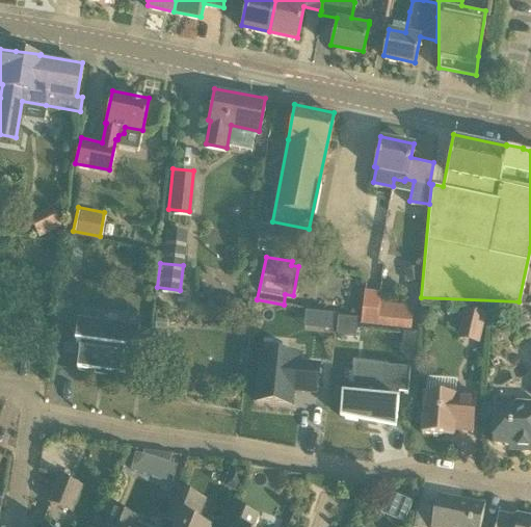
[(409,325),(413,300),(379,298),(377,322),(409,325)]
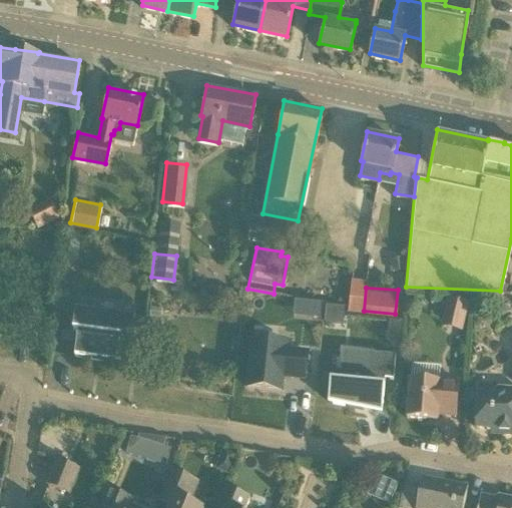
[(461,328),(468,299),(447,294),(440,322),(461,328)]
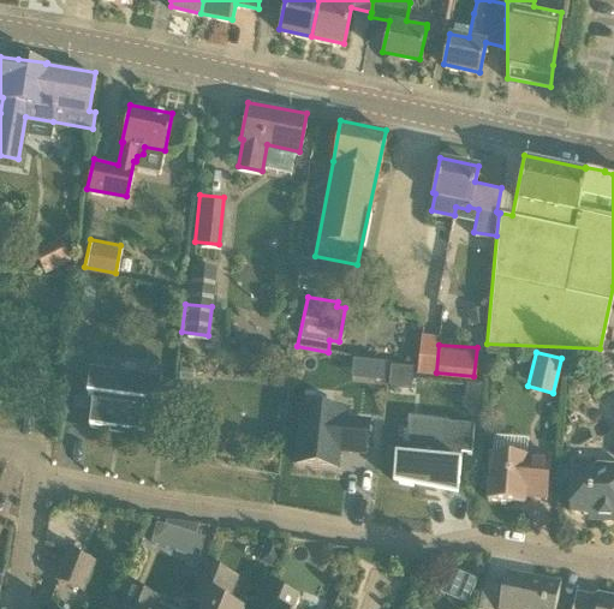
[(159,402),(161,377),(90,368),(87,393),(93,393),(89,423),(148,430),(153,401),(159,402)]
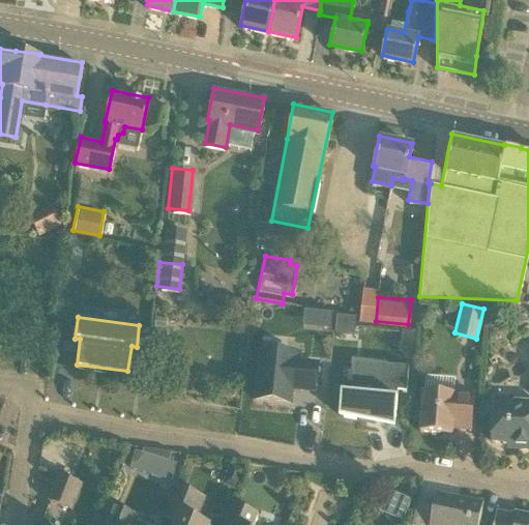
[(48,321),(47,332),(56,333),(57,323),(48,321)]
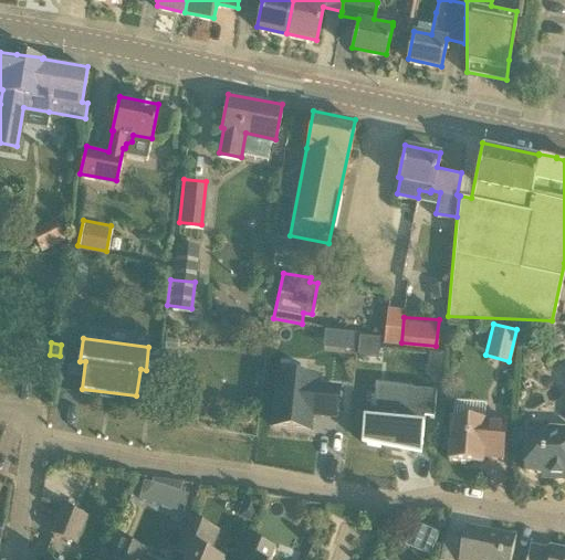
[(274,404),(311,409),(312,394),(321,395),(321,397),(336,399),(338,376),(314,372),(315,366),(280,361),(274,404)]
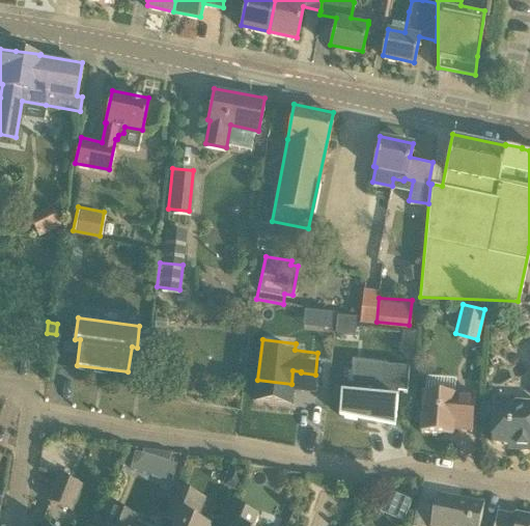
[(339,415),(394,425),(398,390),(407,391),(409,366),(352,361),(349,393),(341,392),(339,415)]
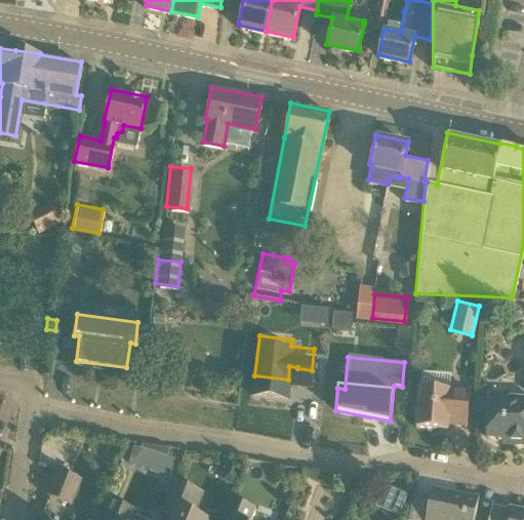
[(415,424),(442,426),(447,427),(447,421),(466,423),(469,387),(450,386),(450,388),(418,386),(415,424)]
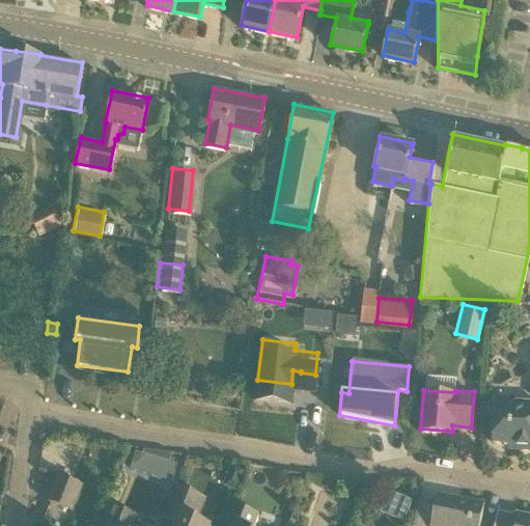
[(529,446),(529,396),(514,396),(510,400),(510,406),(494,405),(492,439),(508,440),(507,445),(529,446)]
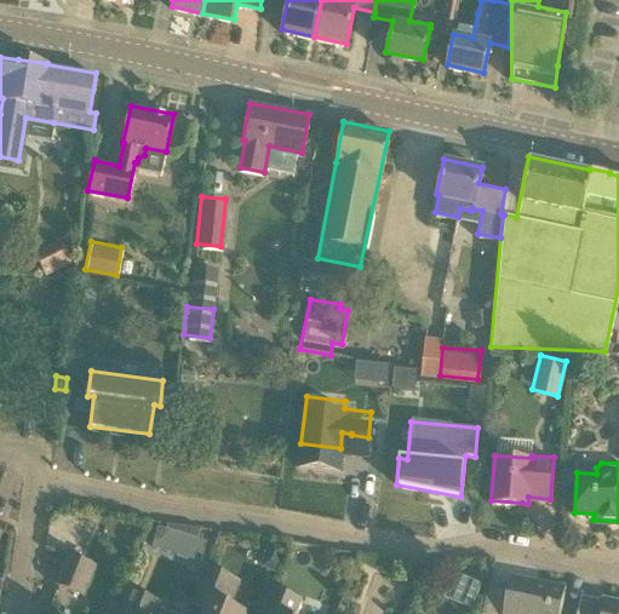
[(181,531),(156,523),(150,544),(173,551),(181,531)]
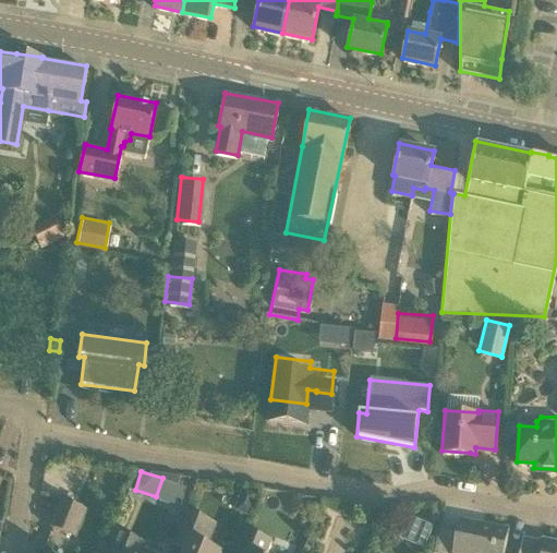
[(237,495),(251,502),(255,491),(241,484),(237,495)]
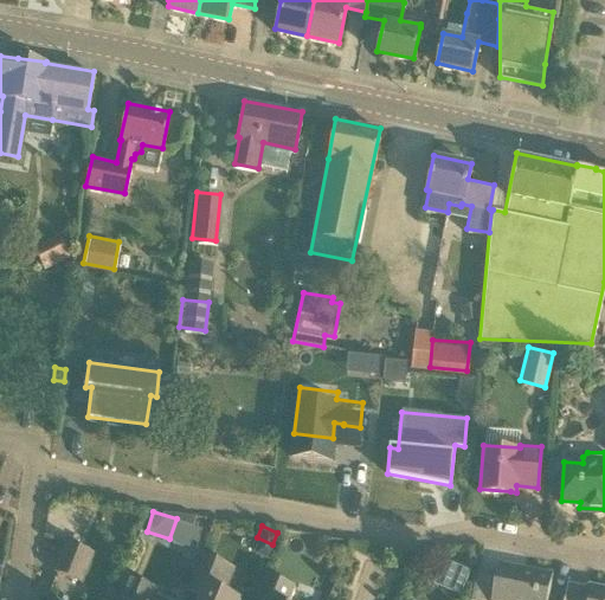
[(82,579),(94,550),(79,544),(66,539),(55,568),(82,579)]
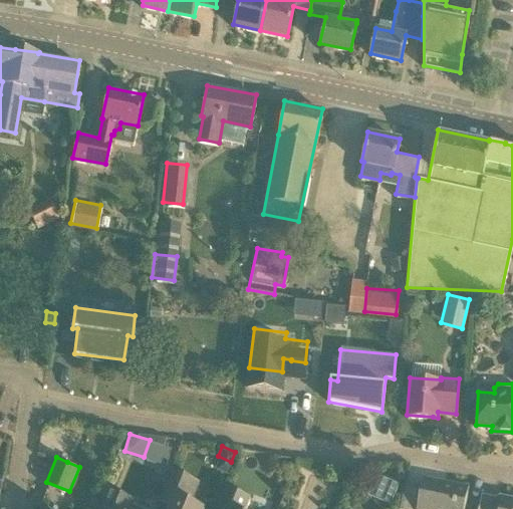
[(201,508),(203,508),(187,501),(196,480),(171,469),(160,496),(172,501),(168,508),(201,508)]
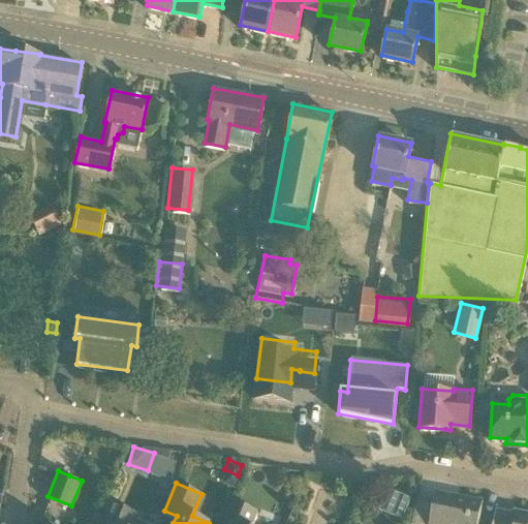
[(454,498),(448,497),(449,494),(436,491),(437,488),(435,488),(428,523),(476,523),(482,497),(456,492),(454,498)]
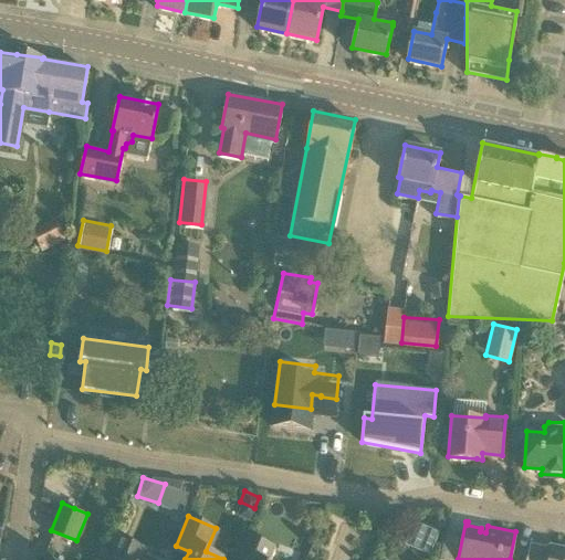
[(436,528),(425,524),(416,546),(427,550),(436,528)]
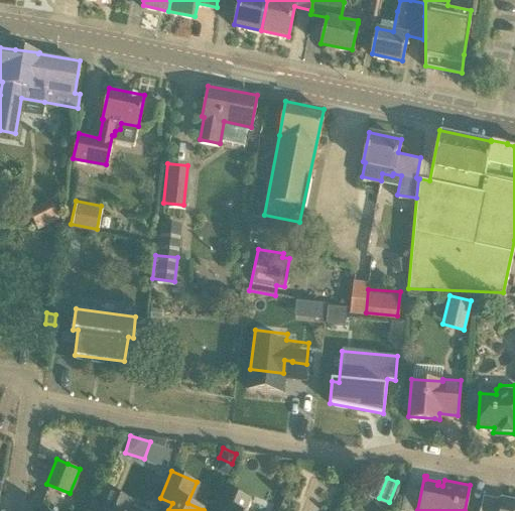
[(244,510),(250,497),(225,487),(215,510),(244,510)]
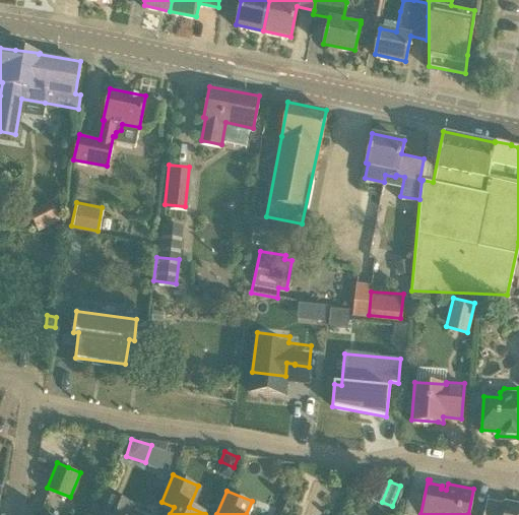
[(129,514),(134,503),(108,493),(99,514),(129,514)]
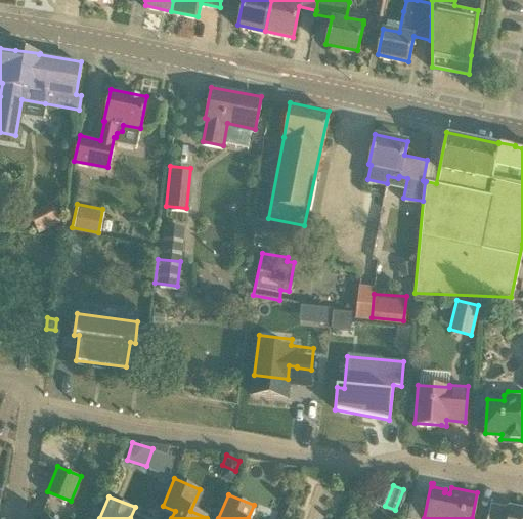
[(510,509),(505,508),(505,504),(491,501),(492,499),(490,498),(486,518),(522,518),(522,504),(511,502),(510,509)]
